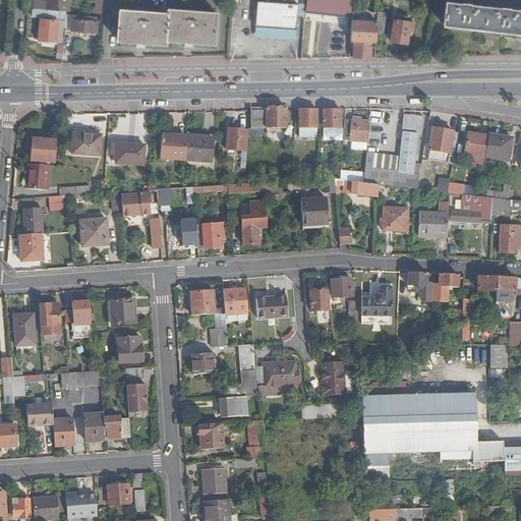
[(36,0),(36,7),(64,10),(64,0),(36,0)]
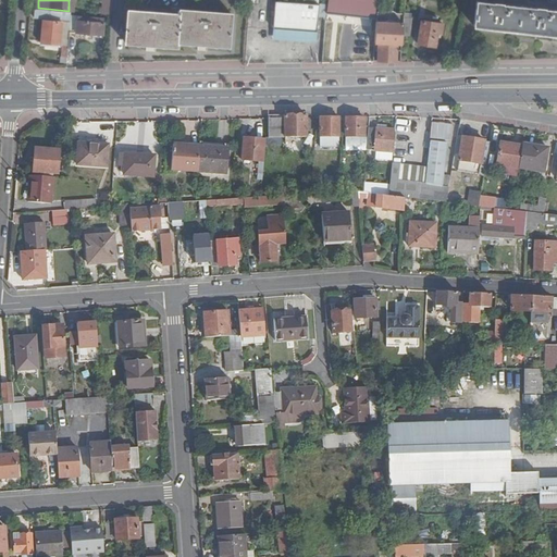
[(104,0),(103,16),(111,16),(112,0),(104,0)]
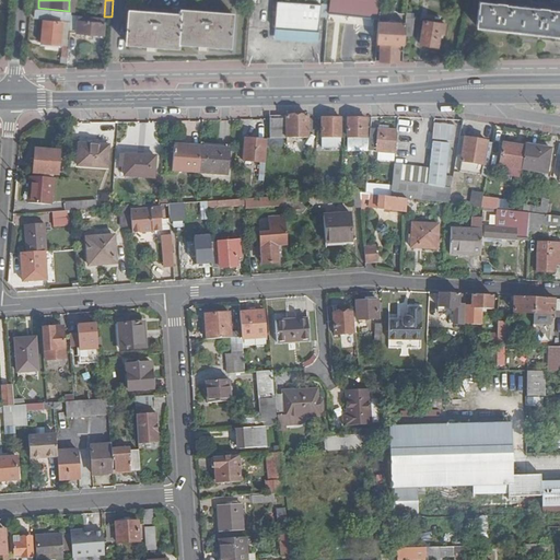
[(380,0),(330,0),(330,14),(378,18),(380,0)]
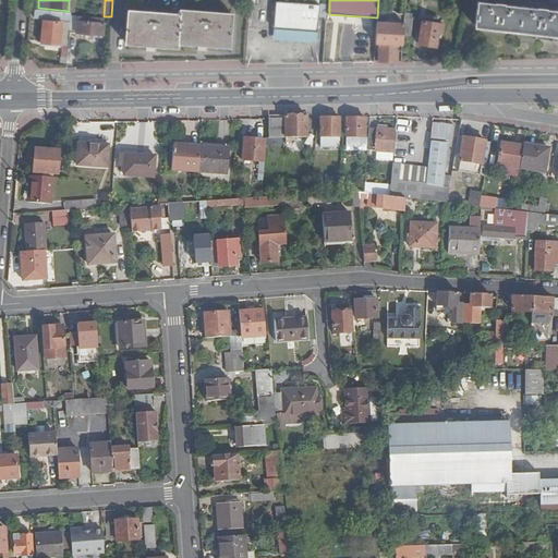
[(318,32),(320,5),(276,1),(274,28),(318,32)]
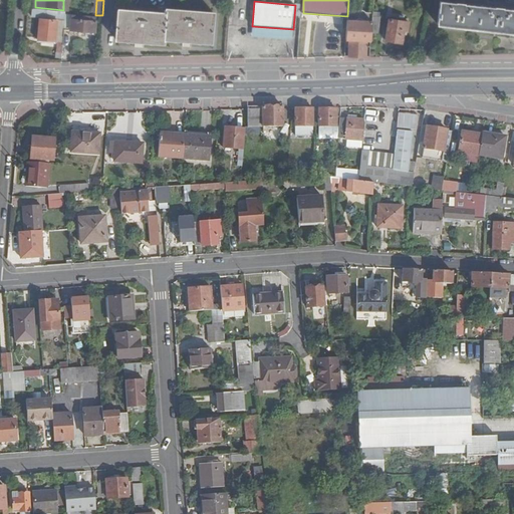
[(513,35),(513,12),(440,6),(437,28),(513,35)]
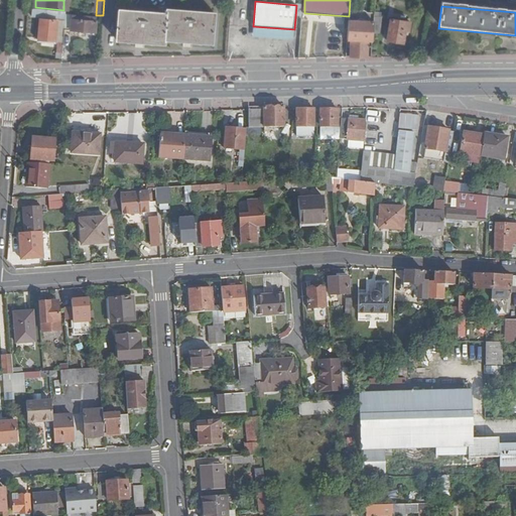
[(66,12),(31,9),(31,16),(65,19),(66,15),(66,12)]
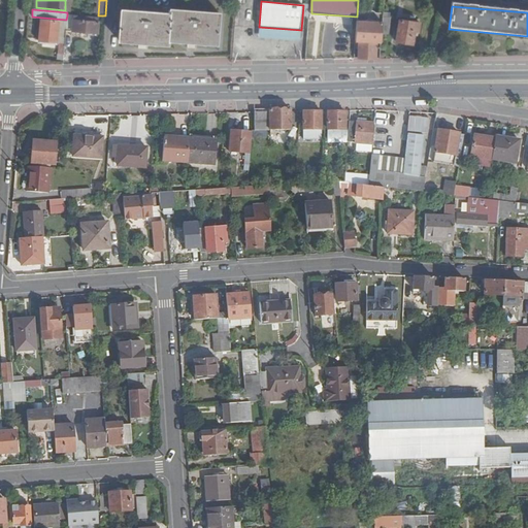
[(170,13),(121,9),(119,40),(143,42),(168,44),(168,40),(194,42),(217,44),(219,13),(170,9),(170,13)]
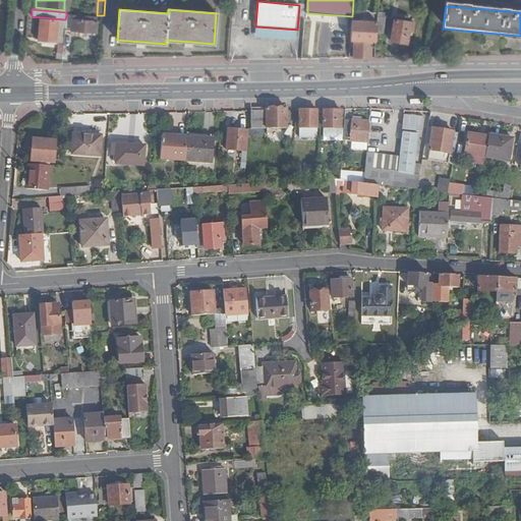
[(65,19),(65,29),(77,30),(76,33),(85,34),(85,31),(97,32),(98,18),(66,15),(65,19)]
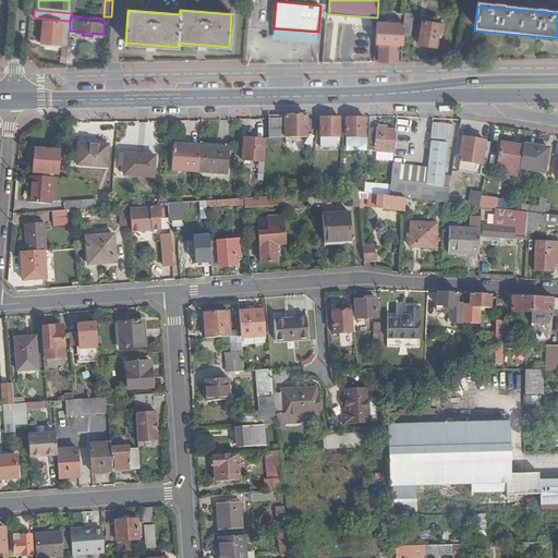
[(61,23),(43,21),(41,45),(60,47),(61,23)]
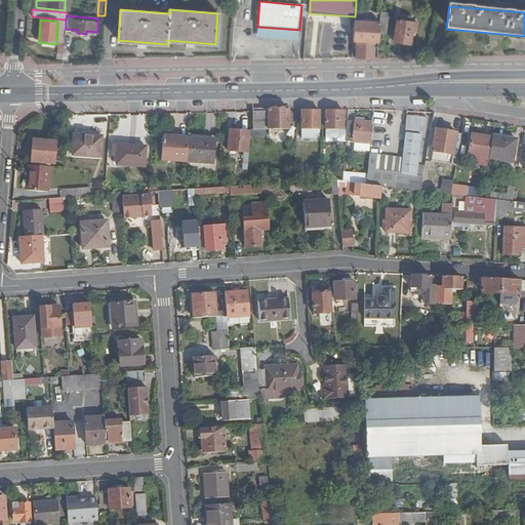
[(358,39),(357,57),(373,58),(375,41),(379,41),(379,34),(380,22),(356,19),(354,39),(358,39)]
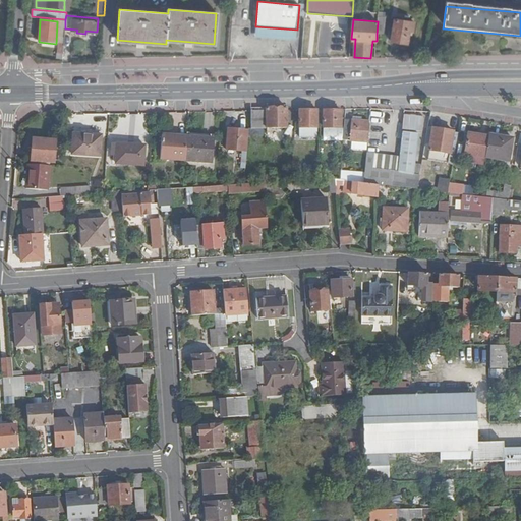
[(414,22),(395,19),(391,41),(408,44),(409,32),(412,32),(414,22)]
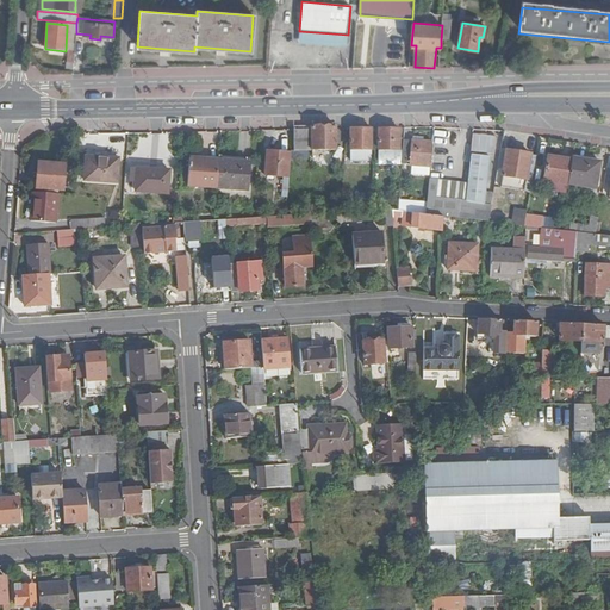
[(335,150),(335,130),(335,128),(296,128),(294,131),(296,150),(335,150)]
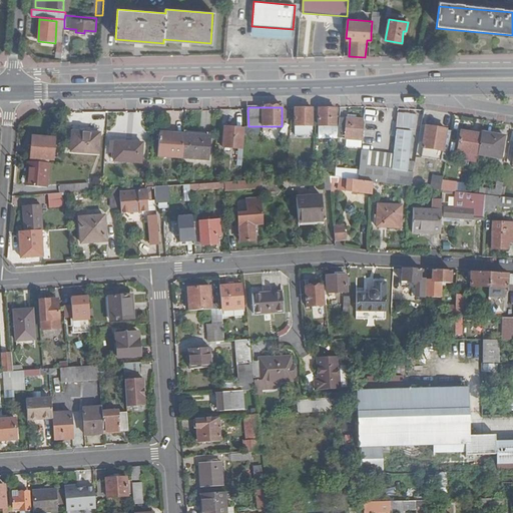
[(312,126),(313,109),(296,109),(296,126),(312,126)]
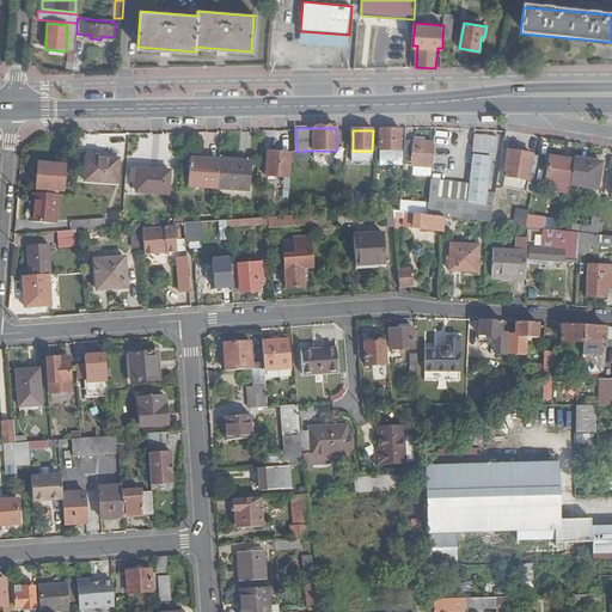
[(399,154),(401,130),(380,130),(379,153),(399,154)]
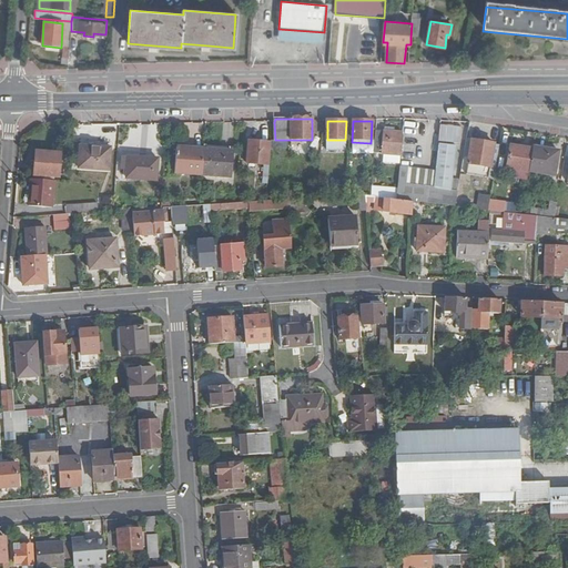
[(401,164),(404,133),(395,132),(385,131),(376,130),(375,153),(385,153),(384,162),(401,164)]
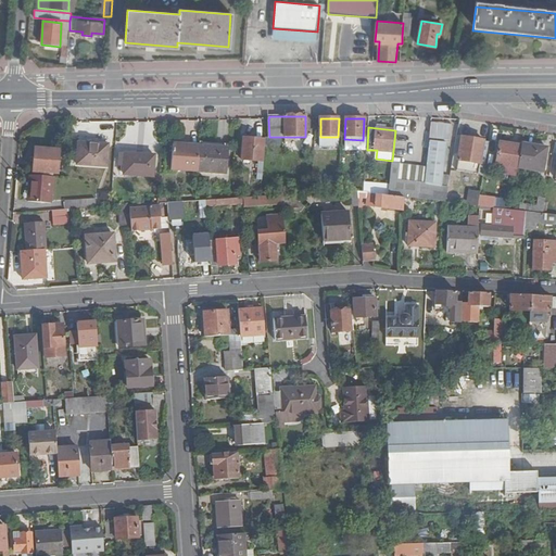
[(479,174),(484,142),(463,138),(458,171),(479,174)]
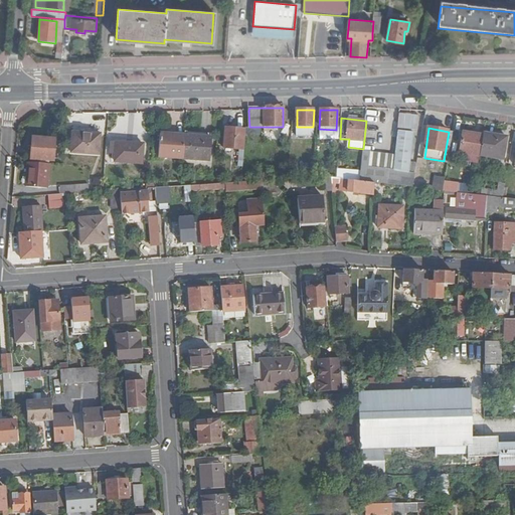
[(243,150),(245,130),(226,129),(224,149),(243,150)]
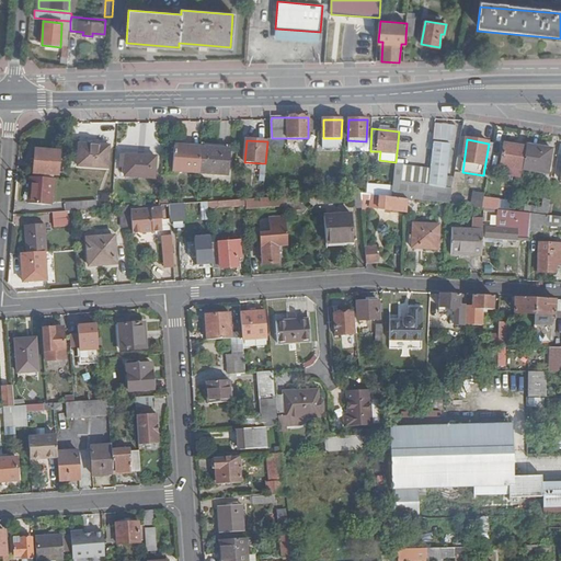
[(111,168),(111,145),(81,146),(80,168),(111,168)]
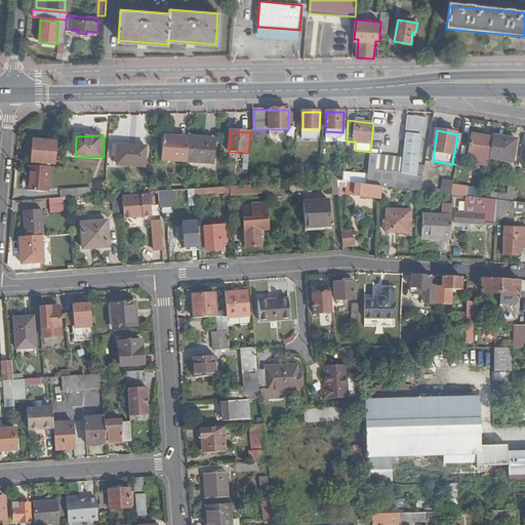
[(490,160),(493,139),(473,135),(469,157),(490,160)]
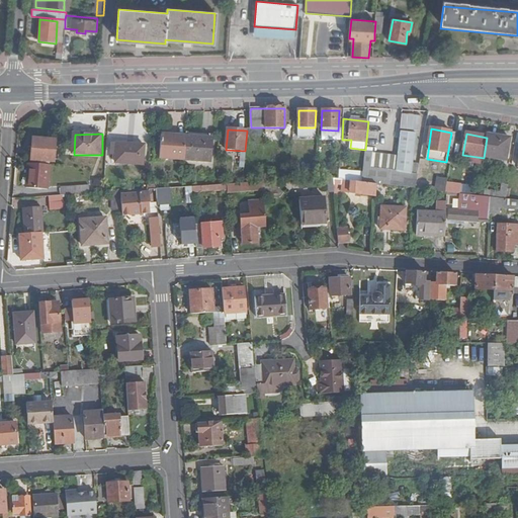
[(511,139),(488,134),(487,138),(484,158),(507,162),(511,139)]
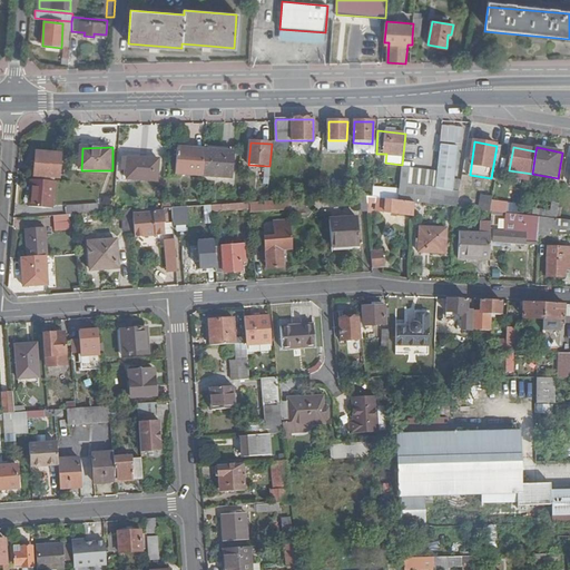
[(233,179),(235,154),(225,153),(192,149),(178,148),(177,175),(233,179)]
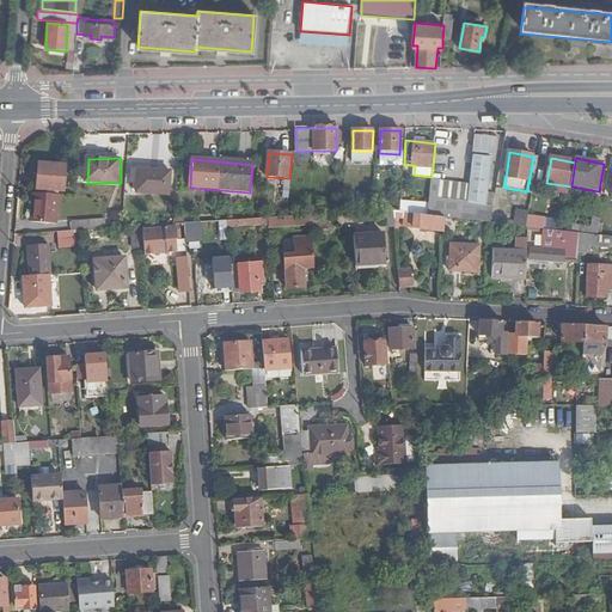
[(491,224),(494,208),(488,207),(494,161),(476,159),(469,203),(450,202),(450,184),(430,182),(427,215),(445,218),(491,224)]
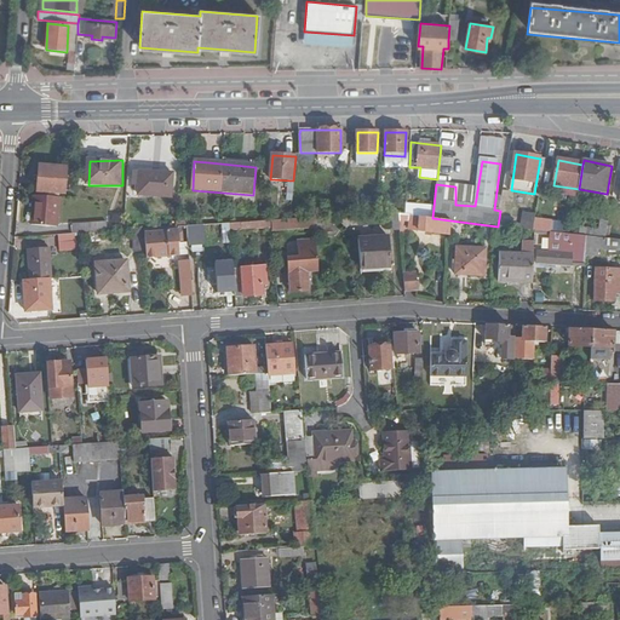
[(68,194),(70,167),(41,165),(40,191),(68,194)]
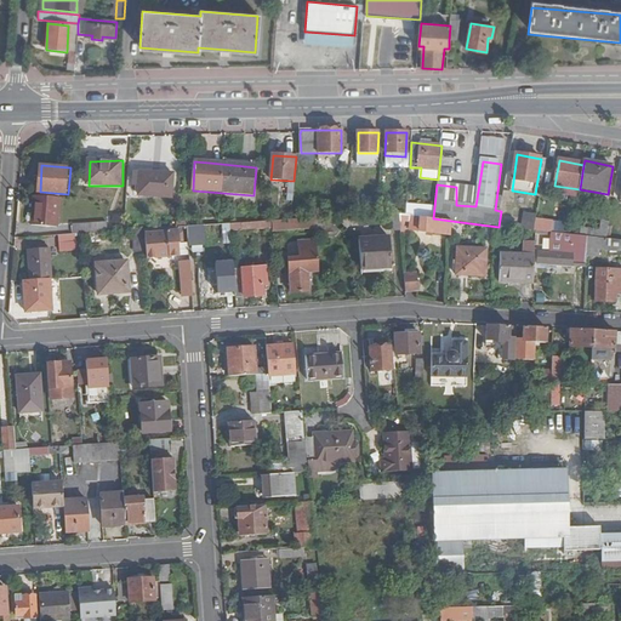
[(172,197),(174,174),(136,171),(135,194),(172,197)]
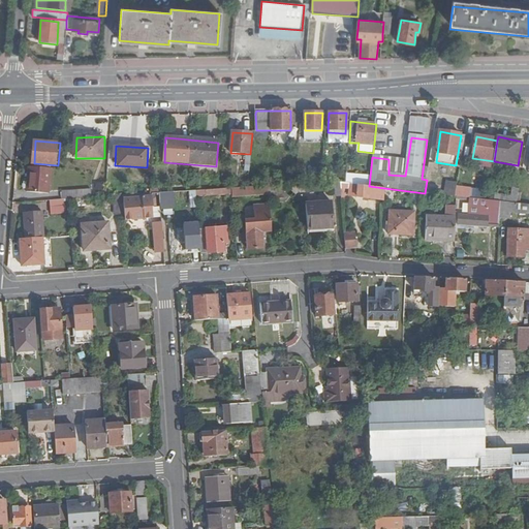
[(52,194),(54,168),(28,166),(26,192),(52,194)]
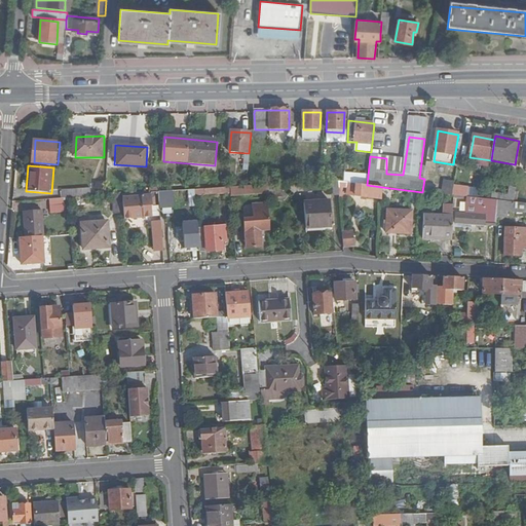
[(453,196),(455,183),(443,181),(440,194),(453,196)]
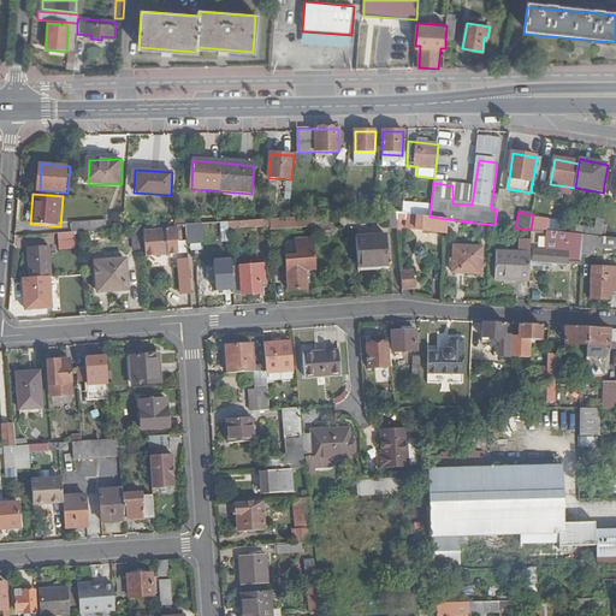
[(448,219),(430,217),(402,213),(397,213),(398,227),(448,236),(448,219)]
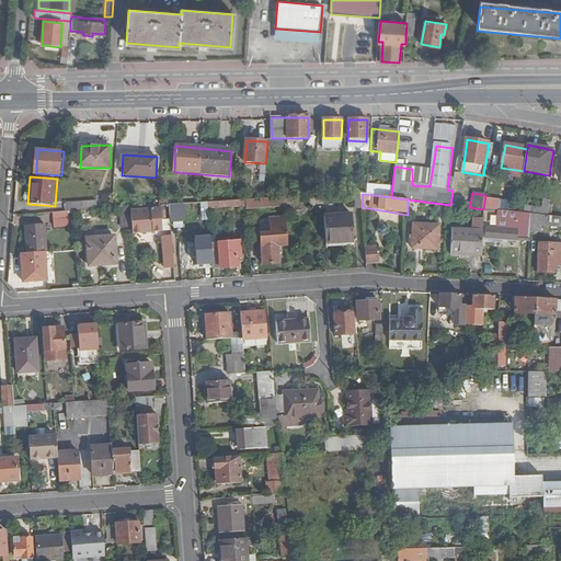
[(306,209),(305,195),(295,195),(295,210),(306,209)]
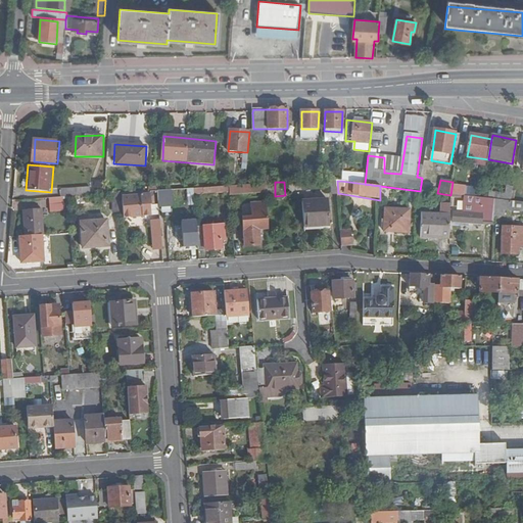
[(240,185),(241,193),(267,191),(266,183),(240,185)]
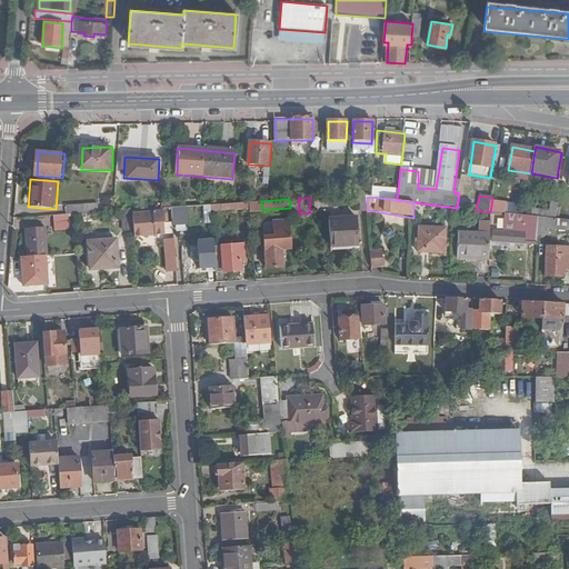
[(261,201),(250,202),(250,209),(250,211),(262,210),(261,201)]
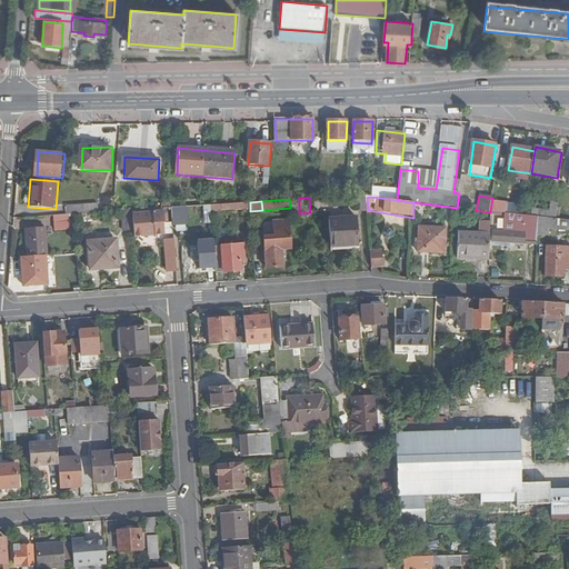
[(250,202),(240,202),(211,205),(211,211),(250,209),(250,202)]
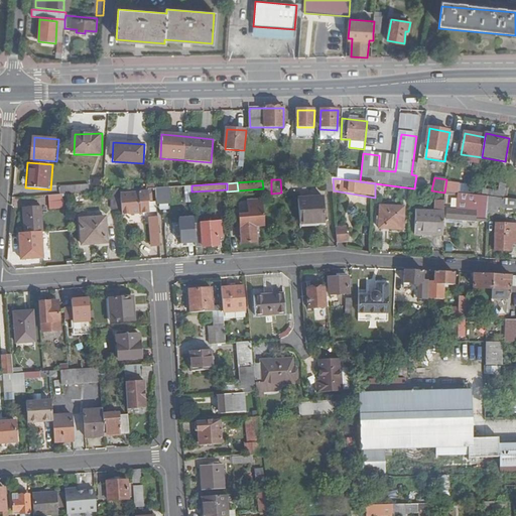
[(506,200),(508,184),(501,184),(500,191),(494,190),(493,199),(506,200)]
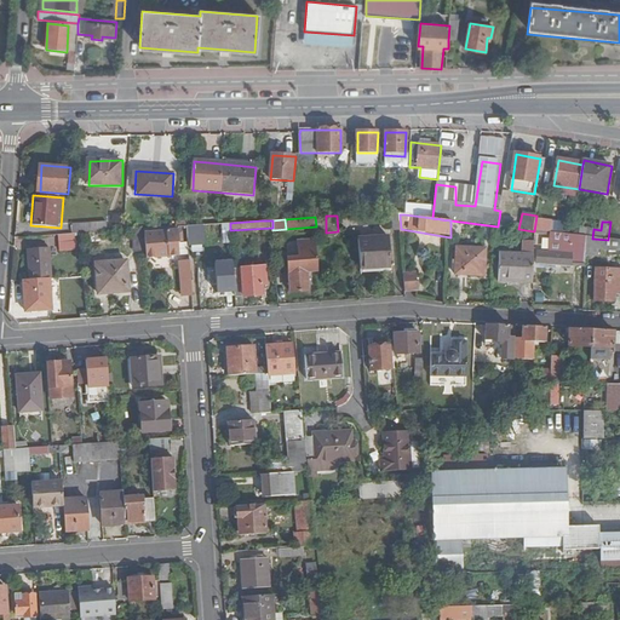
[(76,234),(95,233),(95,223),(75,223),(76,234)]
